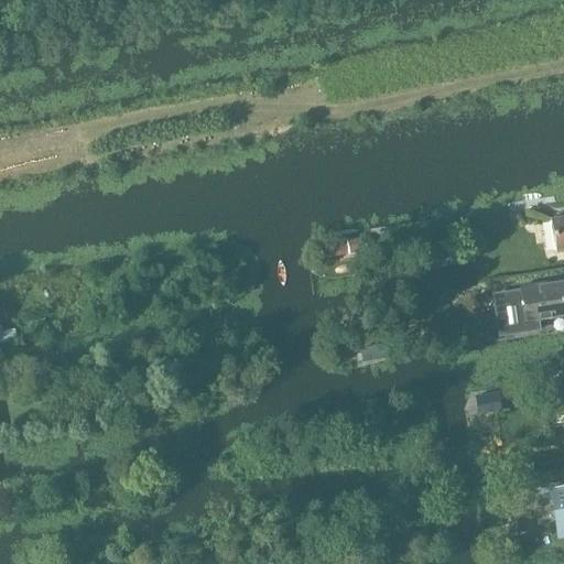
[(563,218),(551,221),(556,252),(563,251),(563,218)]
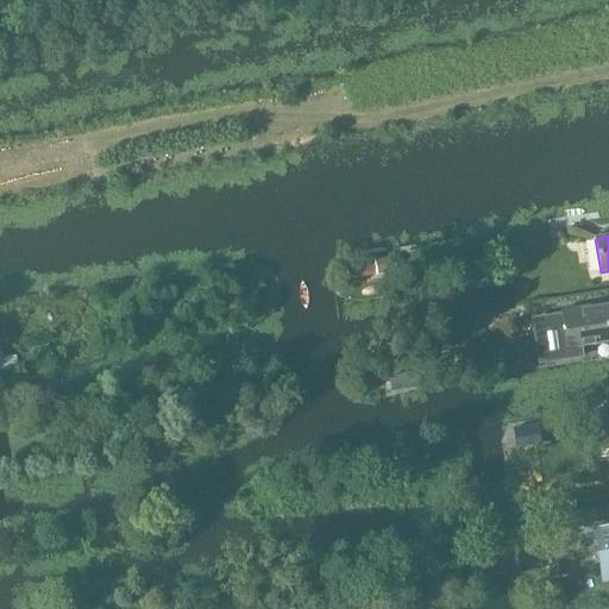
[(371,264),(344,269),(345,281),(372,276),(393,272),(389,257),(370,261),(371,264)]
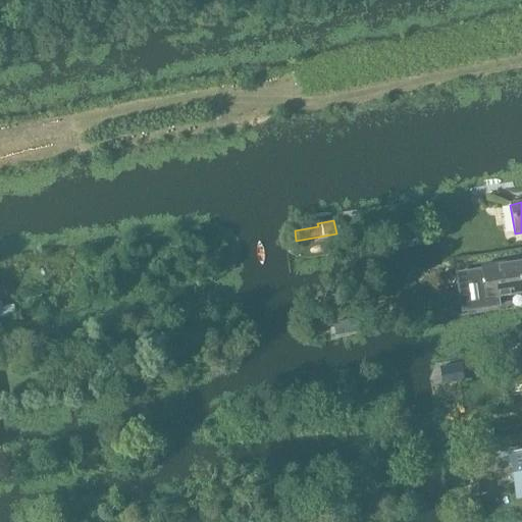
[(482,271),(470,273),(475,310),(499,306),(498,299),(521,295),(521,260),(482,267),(482,271)]
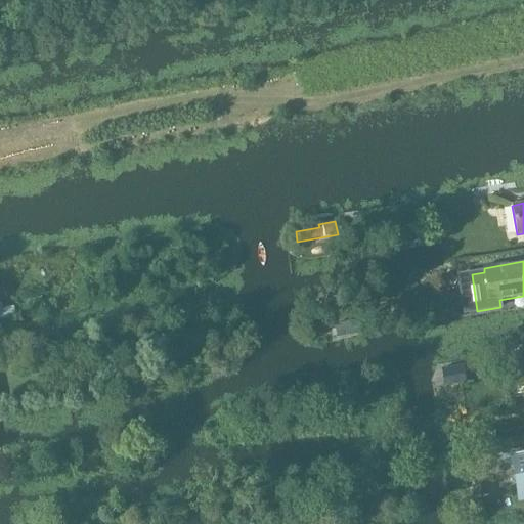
[(0,303),(0,320),(15,316),(13,307),(1,309),(0,303)]
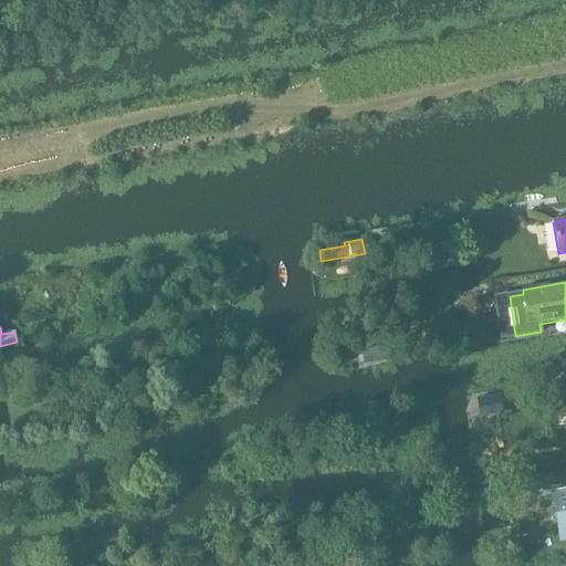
[(388,347),(362,352),(364,364),(364,365),(390,360),(389,358),(388,347)]
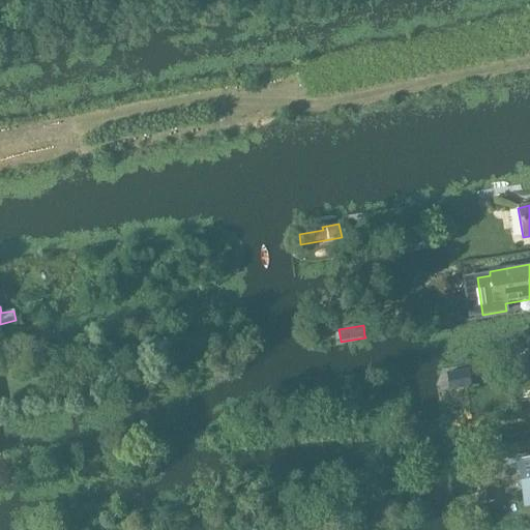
[(467,371),(447,375),(449,388),(470,385),(467,371)]
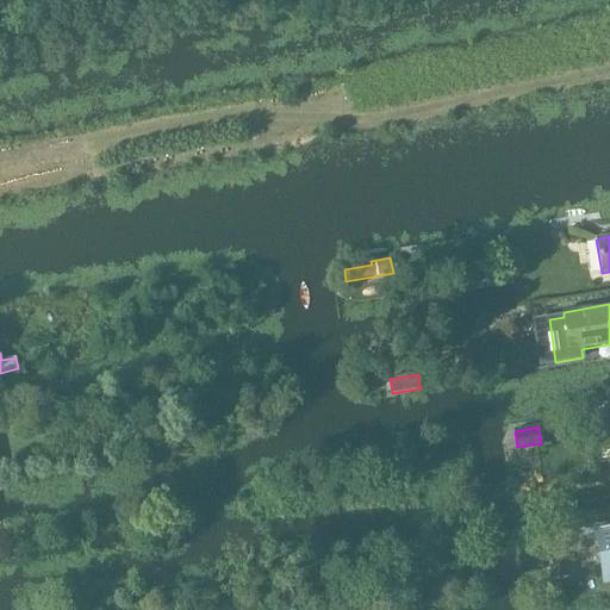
[(609,530),(607,531),(598,533),(605,570),(609,568),(609,530)]
